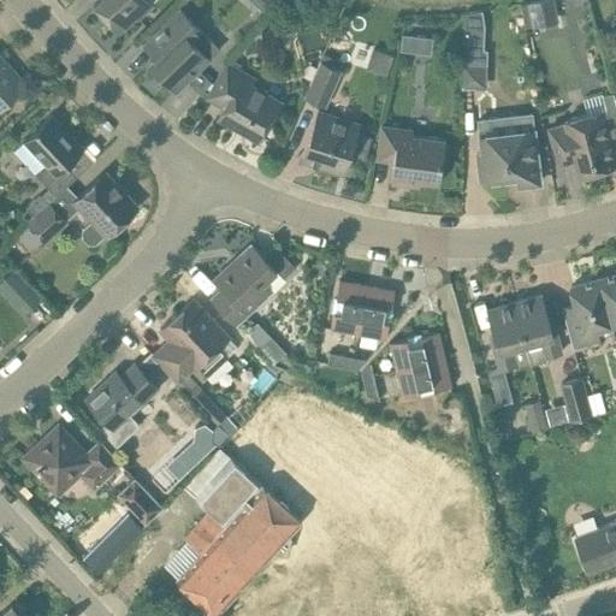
[(96,0),(94,4),(119,30),(136,15),(138,17),(153,4),(149,0),(96,0)]
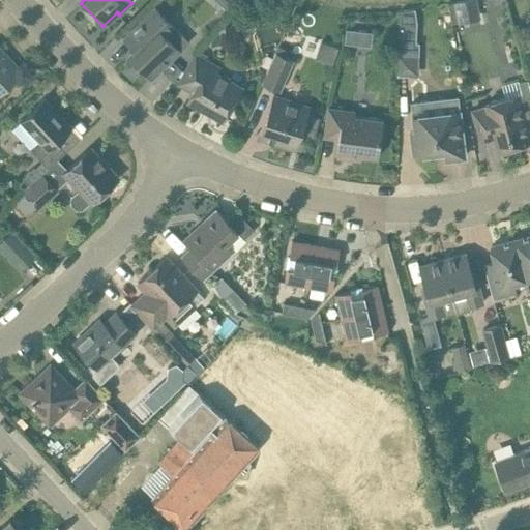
[(476,0),(469,0),(454,3),(458,20),(479,15),(476,0)]
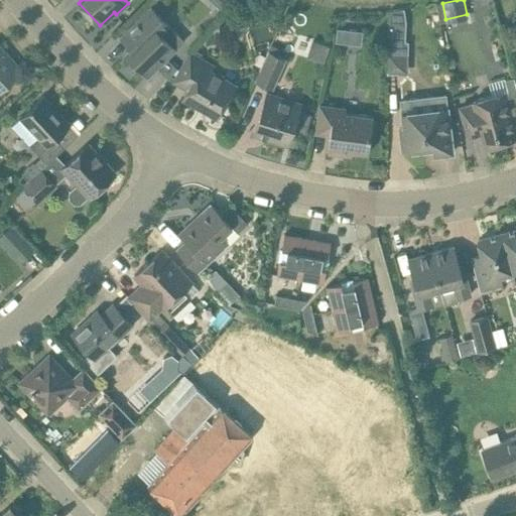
[(152,7),(120,36),(130,46),(125,51),(128,55),(147,76),(157,67),(165,58),(166,57),(179,44),(183,40),(171,27),(152,7)]
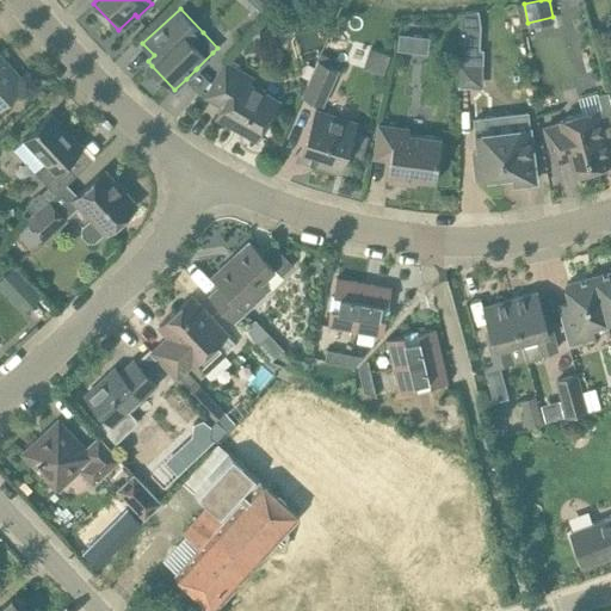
[(462,12),(460,62),(482,62),(481,49),(477,49),(477,10),(462,12)]
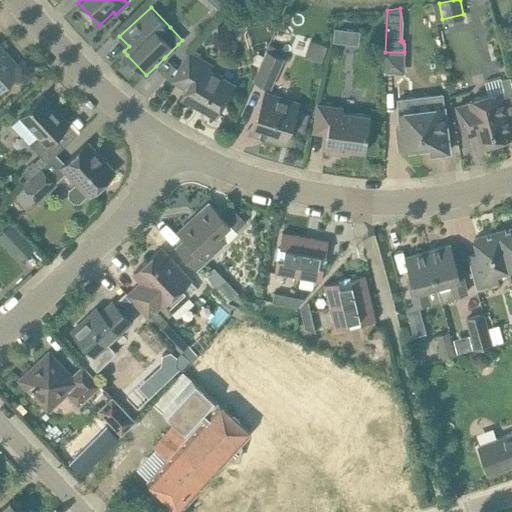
[(334,36),(354,38),(354,28),(335,27),(334,36)]
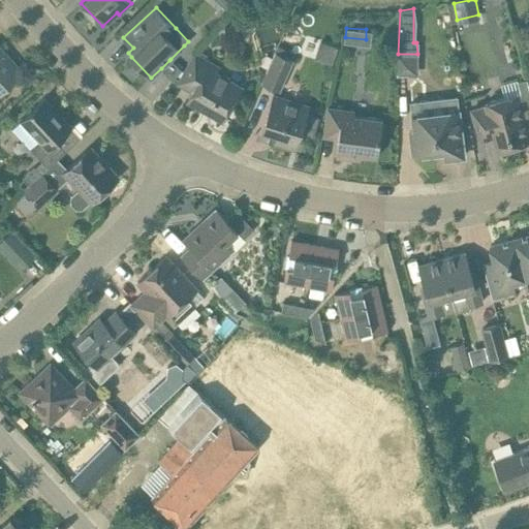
[(314,56),(333,61),(337,44),(318,39),(314,56)]
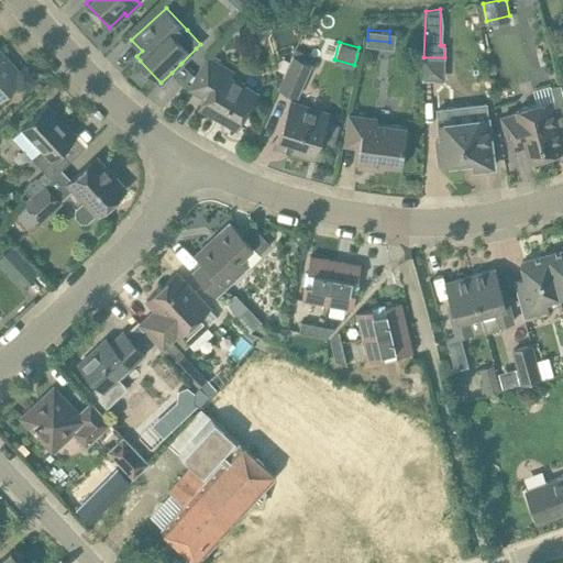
[(0,95),(21,75),(0,52),(0,95)]
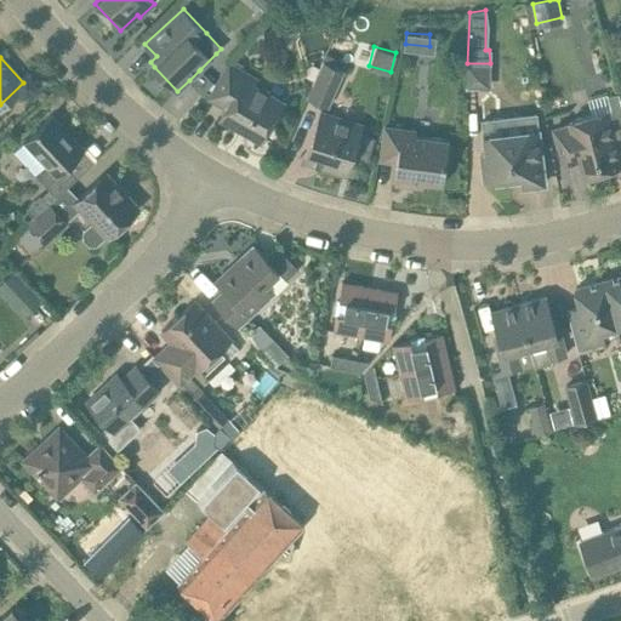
[(329,106),(345,70),(323,61),(307,96),(329,106)]
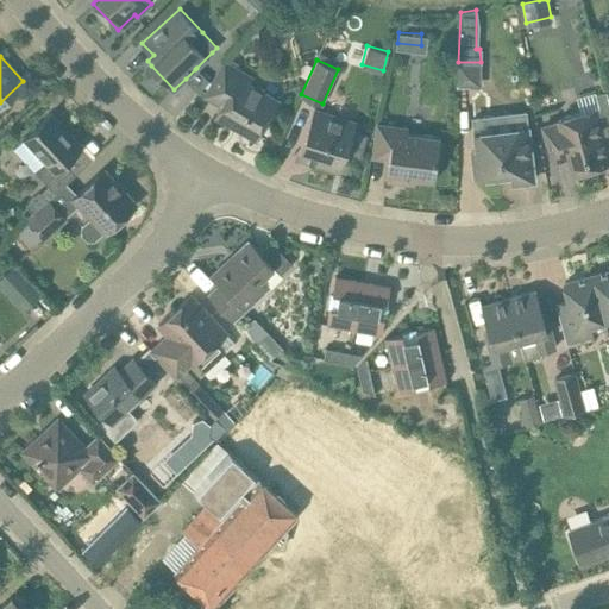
[(225,61),(217,74),(206,95),(221,104),(217,113),(256,137),(277,99),(249,82),(252,76),(225,61)]
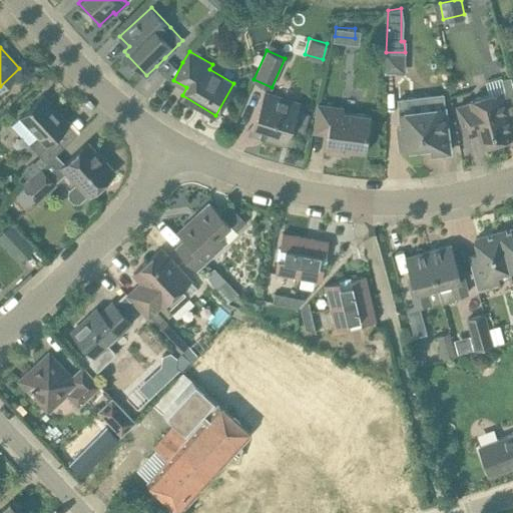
[(386,52),(385,71),(404,72),(405,52),(386,52)]
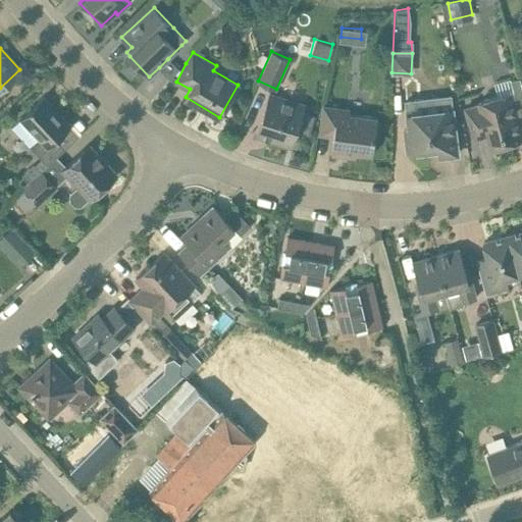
[(167,59),(159,67),(170,80),(178,68),(171,61),(168,58),(167,59)]
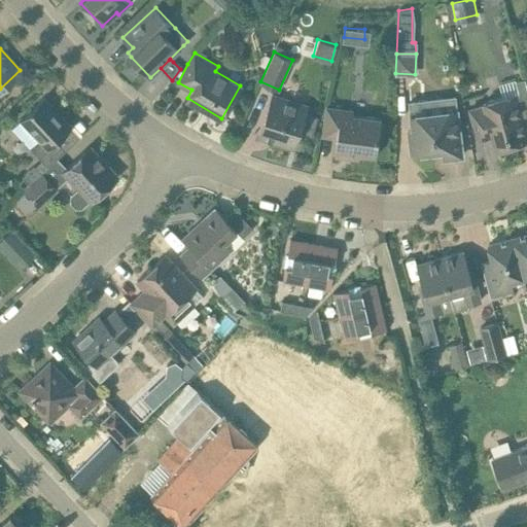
[(492,136),(492,137),(495,148),(526,139),(526,132),(525,125),(526,124),(526,88),(524,78),(516,80),(515,78),(499,83),(502,97),(468,106),(478,140),(492,136)]
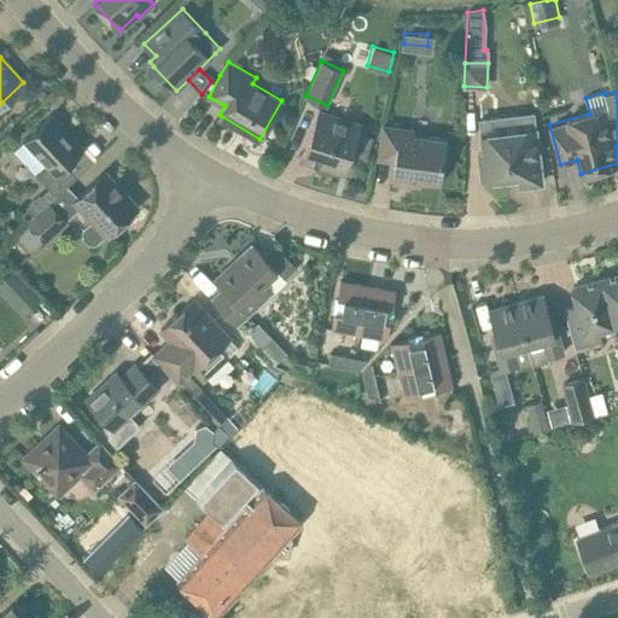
[(362,122),(319,109),(303,158),(345,172),(350,153),(366,158),(373,135),(359,132),(362,122)]
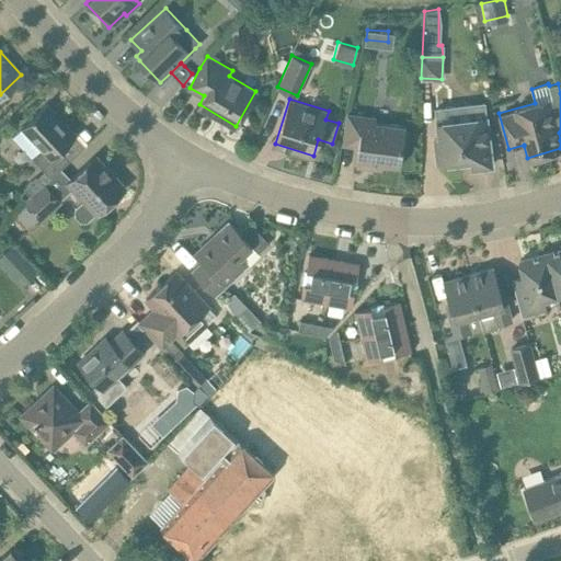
[(77,135),(47,103),(12,136),(52,178),(70,159),(61,149),(77,135)]
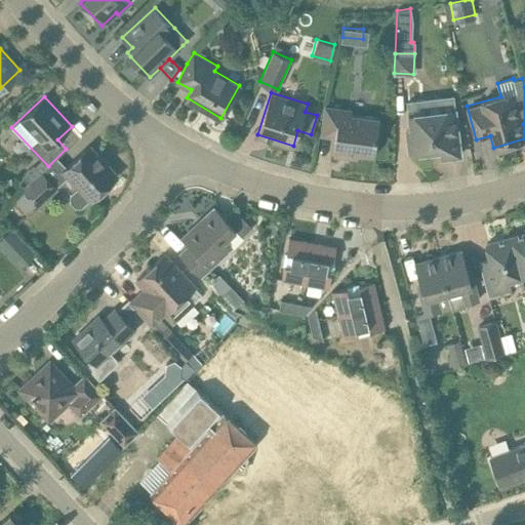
[(411,129),(407,129),(407,131),(409,152),(441,148),(442,157),(459,155),(457,134),(454,109),(444,111),(442,97),(408,102),(409,115),(411,129)]
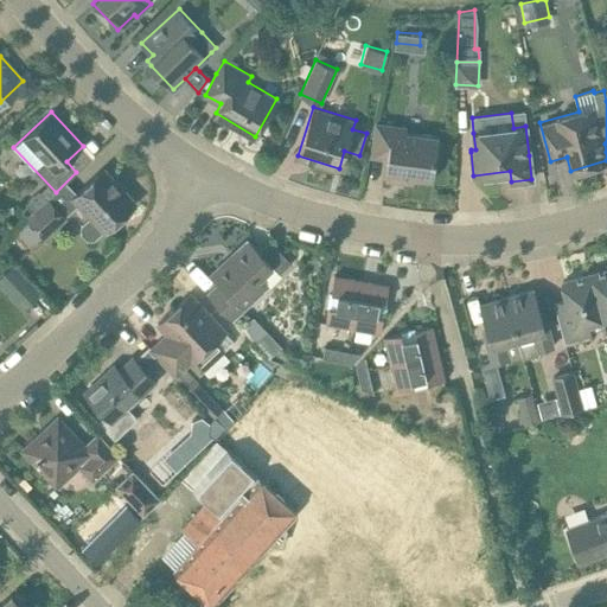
[(413,183),(414,177),(433,179),(439,136),(406,132),(407,127),(376,122),(371,155),(388,158),(385,179),(413,183)]
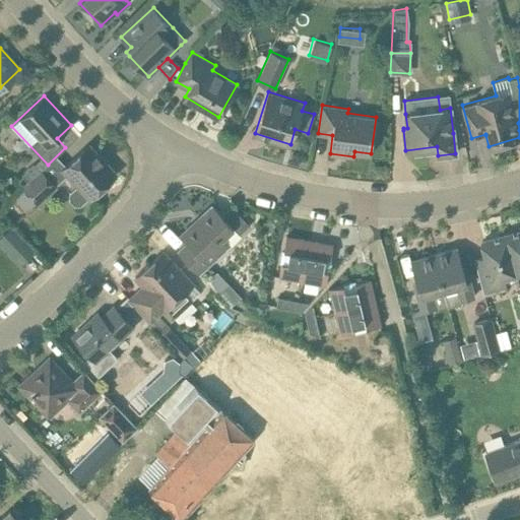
[(88,143),(85,146),(61,170),(76,186),(69,192),(69,197),(70,200),(73,203),(76,205),(80,204),(88,197),(89,198),(117,173),(88,143)]
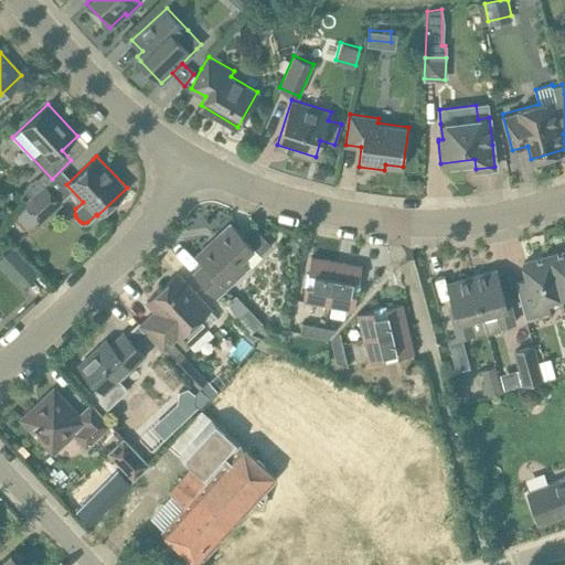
[(24,204),(44,187),(36,179),(24,190),(30,195),(23,202),(24,204)]
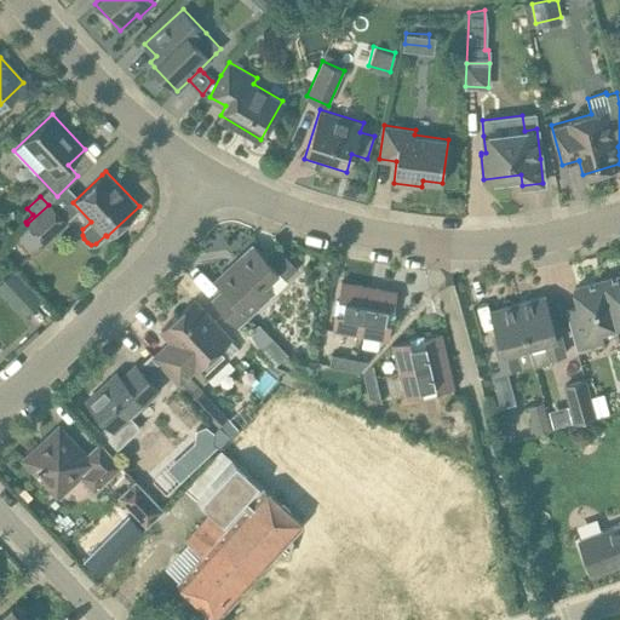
[(65,223),(49,205),(27,224),(45,242),(65,223)]
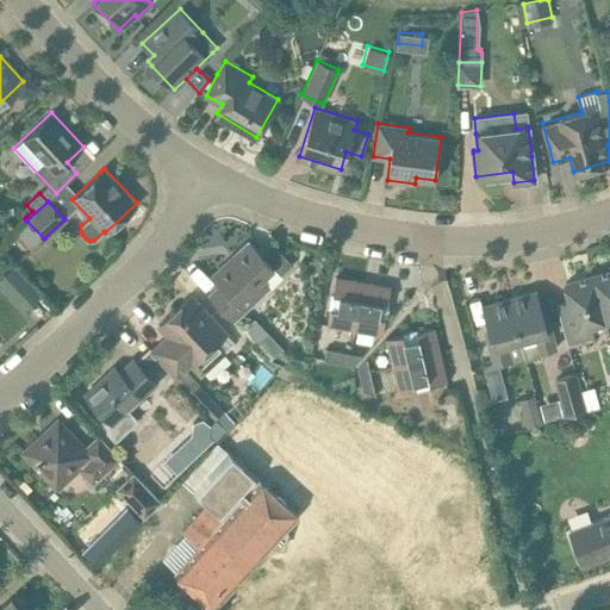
[(221,284),(210,293),(234,319),(267,287),(260,279),(273,266),(249,240),(212,274),(221,284)]
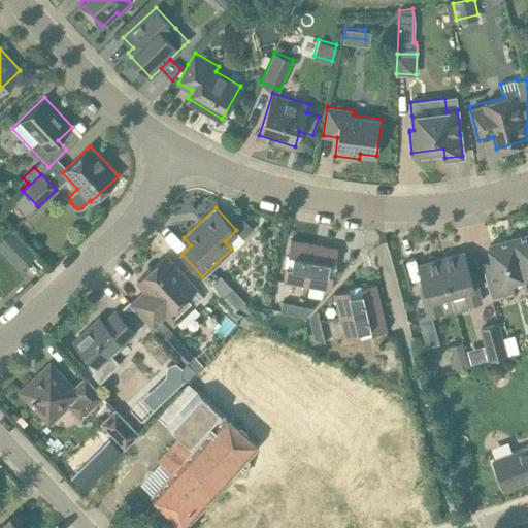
[(10,231),(0,241),(0,243),(22,263),(33,251),(10,231)]
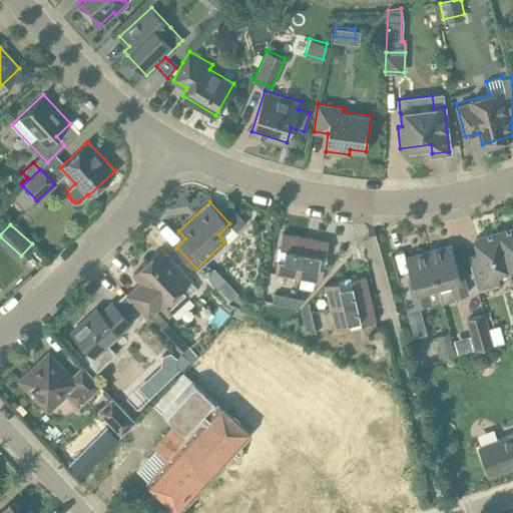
[(512,226),(499,230),(509,268),(512,267),(512,226)]
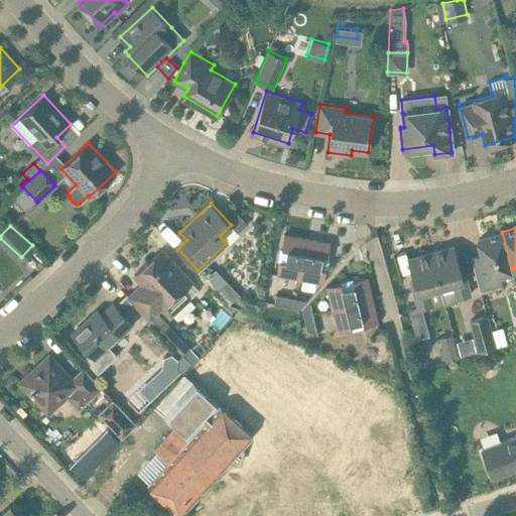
[(500,273),(512,269),(502,232),(478,239),(482,252),(471,256),(480,290),(503,284),(500,273)]
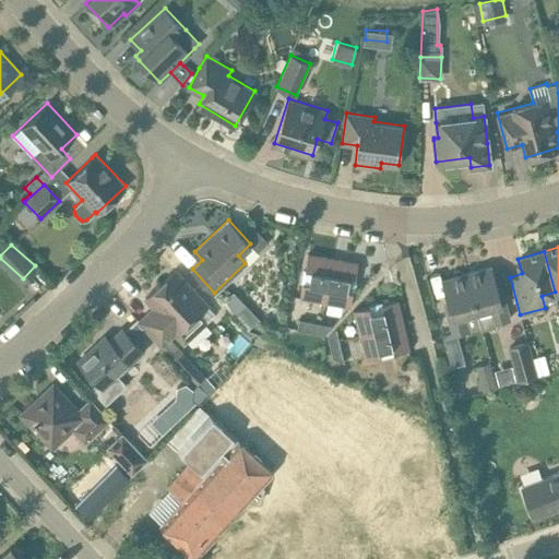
[(325,301),(333,258),(308,253),(300,297),(325,301)]
